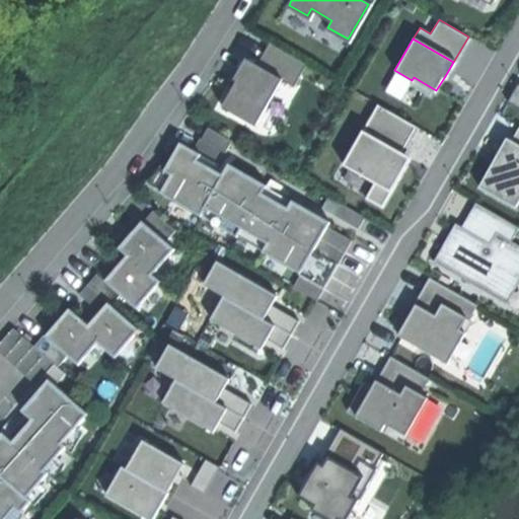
[(268,43),(254,65),(280,80),(292,86),(305,64),(268,43)]
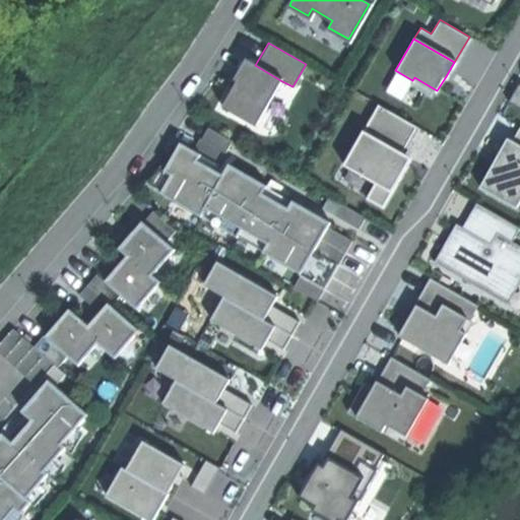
[(238,79),(222,107),(255,125),(280,80),(255,65),(245,59),(240,68),(235,77),(238,79)]
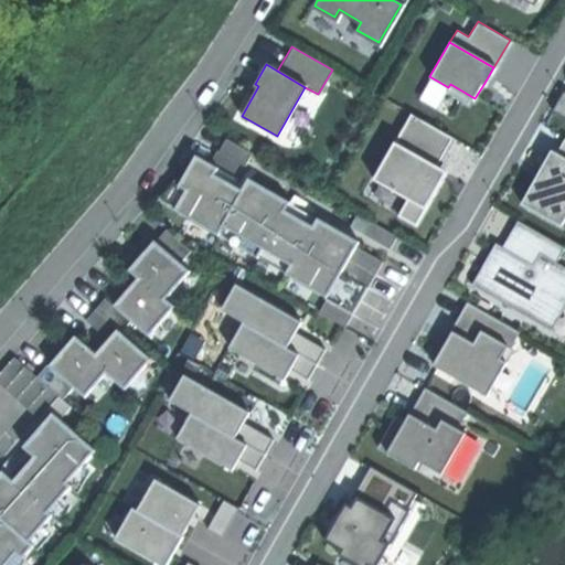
[(564,93),(554,110),(564,116),(564,93)]
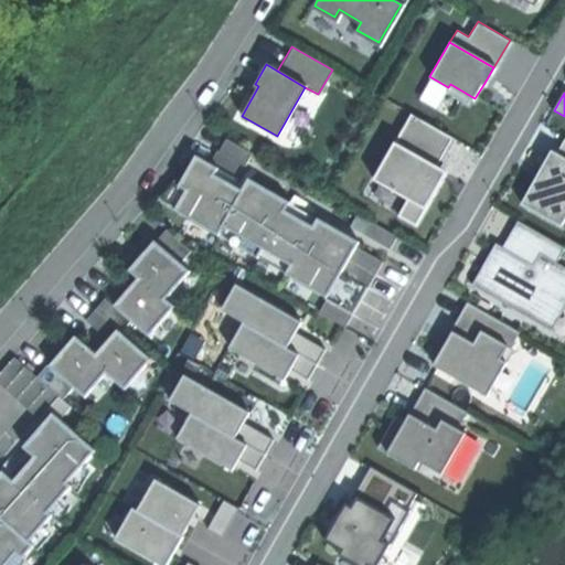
[(400,127),(392,141),(436,166),(452,137),(411,114),(403,128),(400,127)]
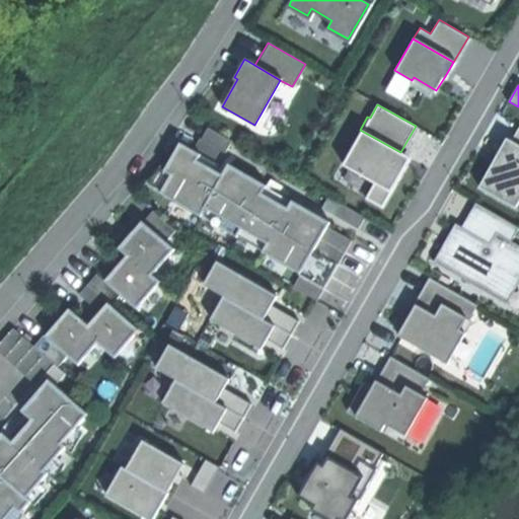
[(223,163),(236,138),(210,124),(197,150),(223,163)]
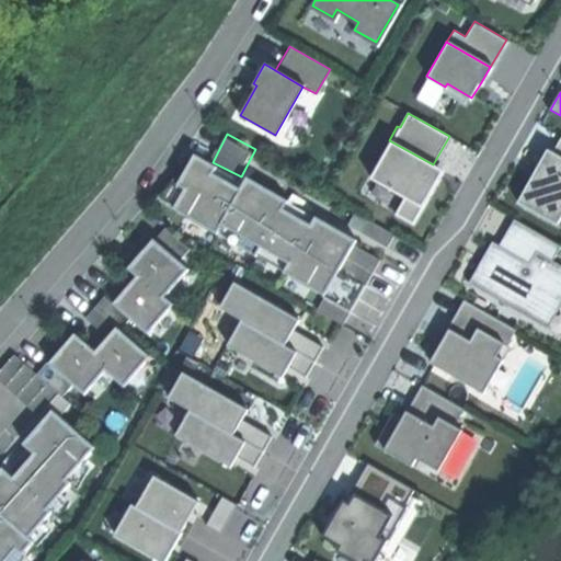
[(404,198),(421,208),(432,189),(442,169),(433,164),(389,140),(368,179),(404,198)]
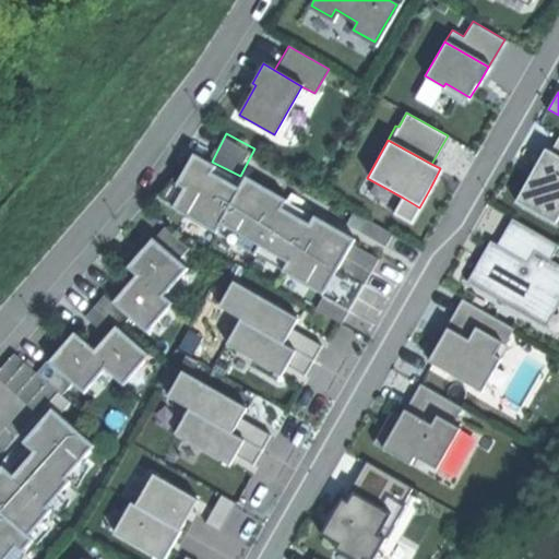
[(530,175),(513,202),(551,225),(558,212),(558,156),(550,151),(546,149),(530,175)]
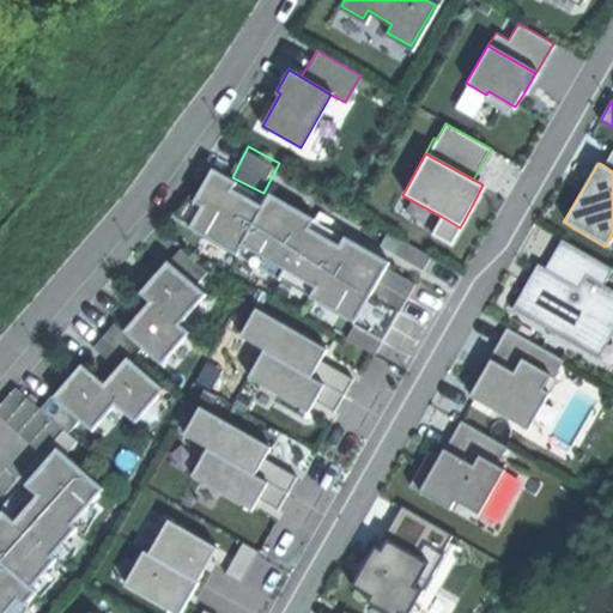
[(189,222),(267,269),(303,211),(268,189),(259,205),(231,189),(236,182),(212,168),(202,184),(192,200),(200,205),(189,222)]
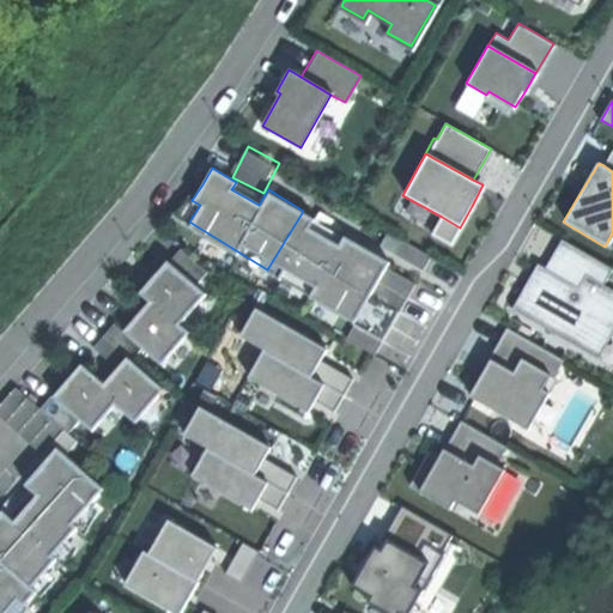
[(341,316),(352,322),(370,292),(388,263),(343,235),(337,244),(308,226),(314,217),(303,211),(267,269),(315,299),(308,311),(334,328),(341,316)]
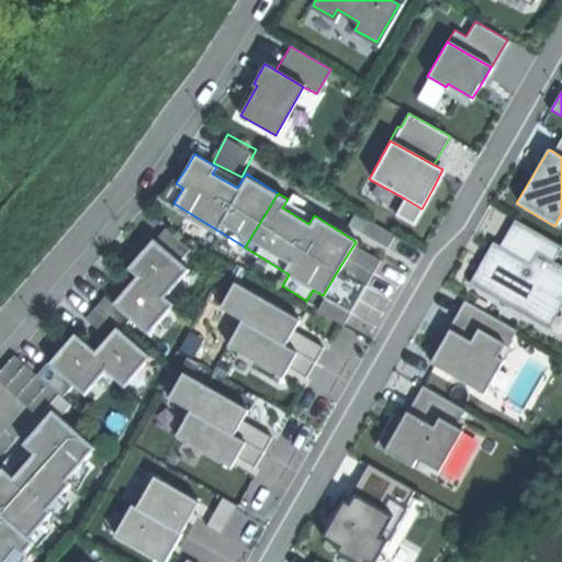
[(422,209),(405,199),(395,217),(412,226),(422,209)]
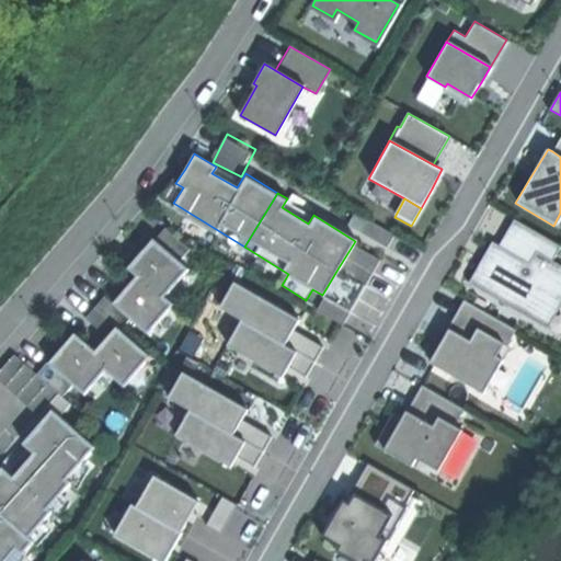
[(512,220),(497,245),(529,263),(536,251),(552,261),(560,248),(512,220)]
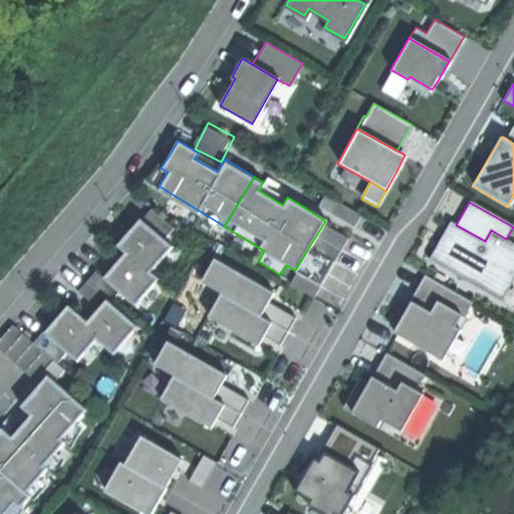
[(125,231),(115,243),(126,252),(149,270),(170,245),(137,218),(125,231)]
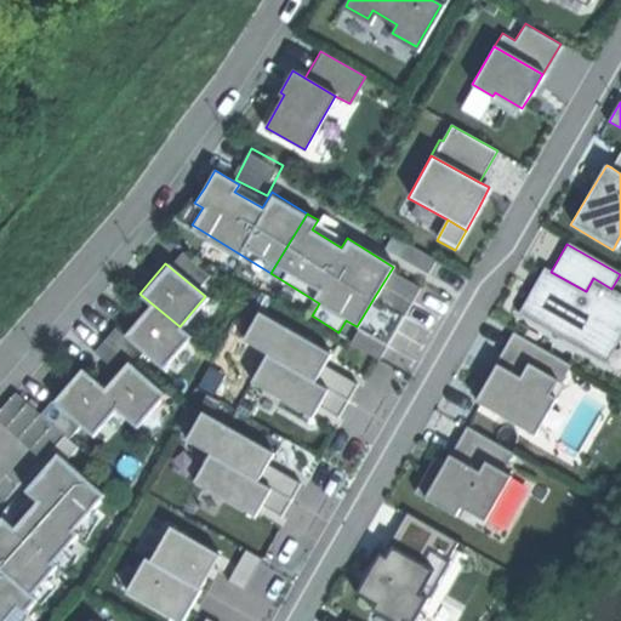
[(533,289),(519,311),(607,360),(620,334),(620,294),(611,289),(593,278),(586,291),(551,272),(545,268),(533,289)]
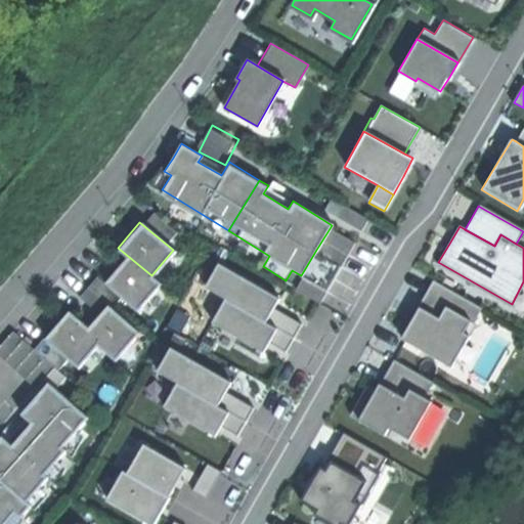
[(151,275),(129,257),(119,269),(108,282),(138,306),(159,281),(151,275)]
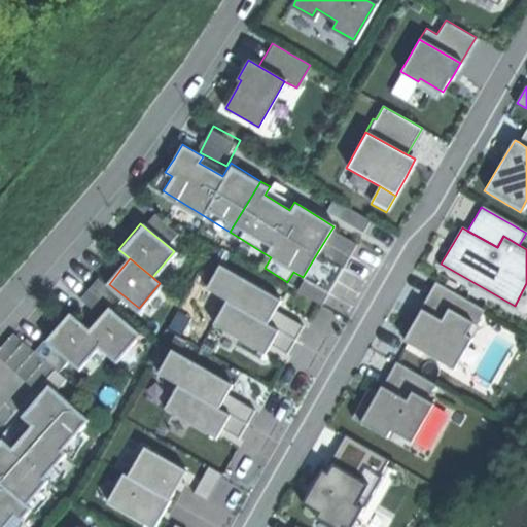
[(217,266),(204,290),(223,302),(265,324),(272,310),(275,305),(278,299),(217,266)]
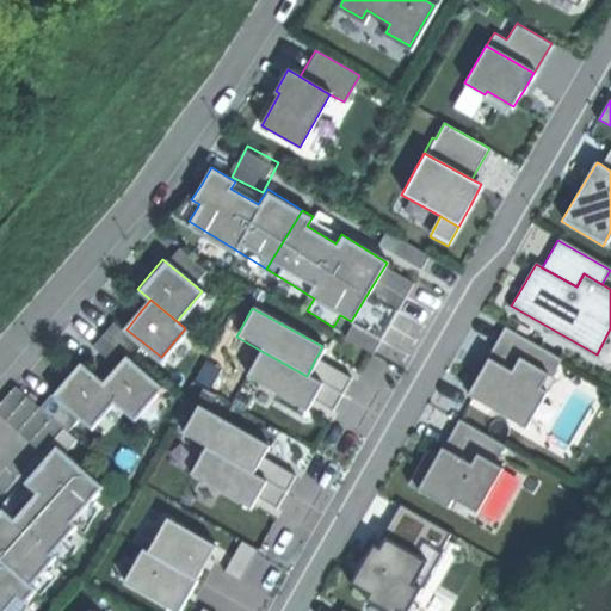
[(307,376),(259,350),(244,377),(306,411),(309,405),(313,397),(321,383),(307,376)]
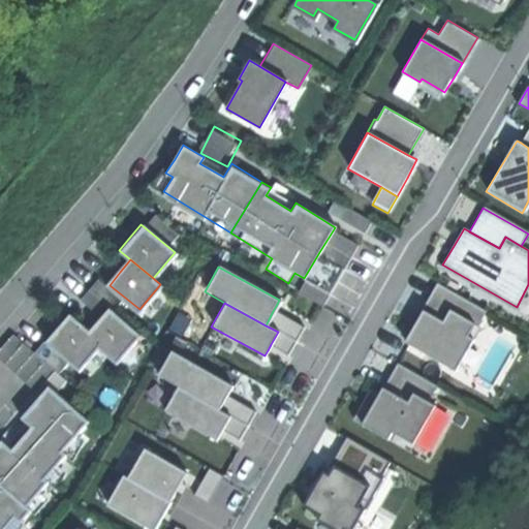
[(97,319),(88,331),(103,343),(100,347),(117,362),(139,336),(106,309),(97,319)]
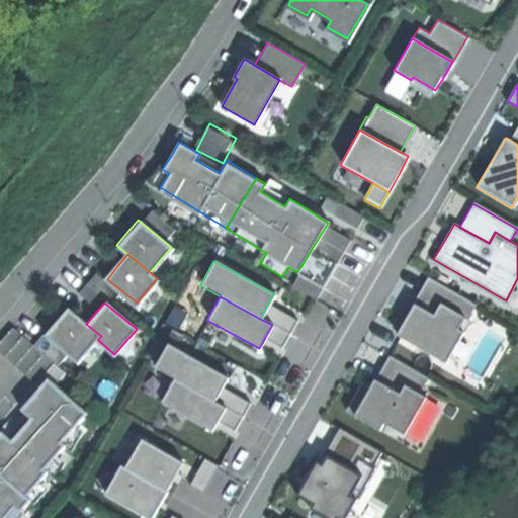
[(397,334),(446,362),(463,333),(455,329),(462,318),(438,305),(433,314),(414,303),(406,319),(397,334)]
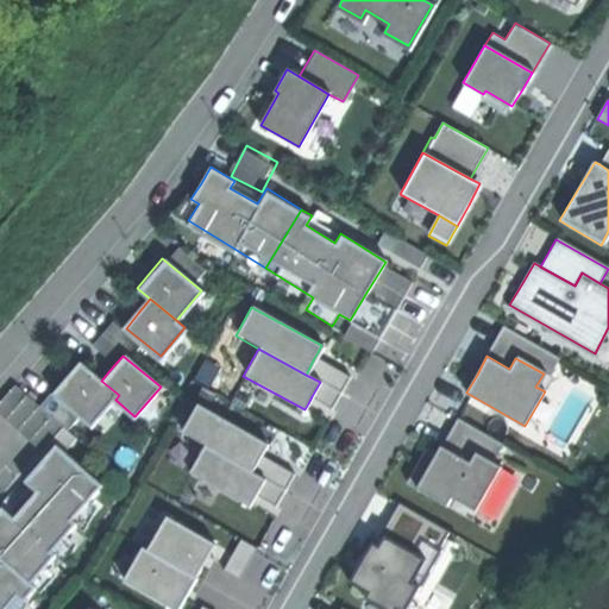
[(349,377),(314,358),(306,375),(320,382),(340,393),(349,377)]
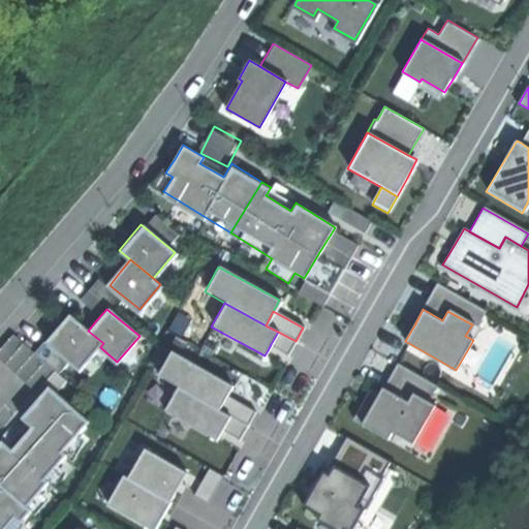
[(57,328),(45,341),(81,371),(100,347),(103,343),(88,331),(68,314),(57,328)]
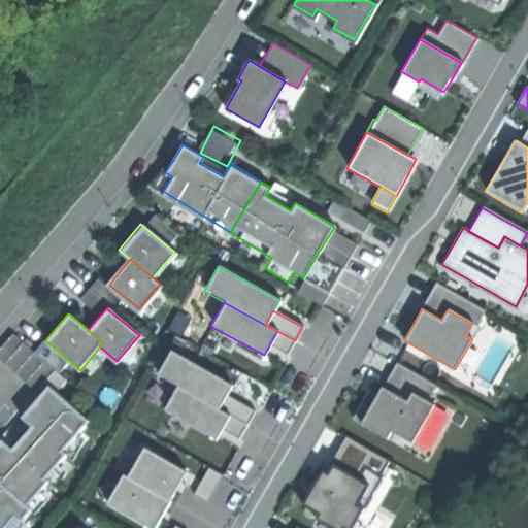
[(277,331),(270,343),(288,353),(295,340),(277,331)]
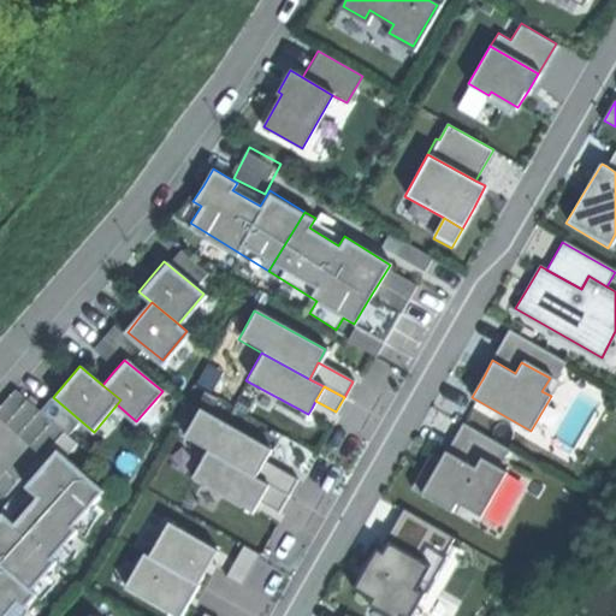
[(200,409),(184,439),(207,451),(255,478),(264,461),(267,455),(271,448),(200,409)]
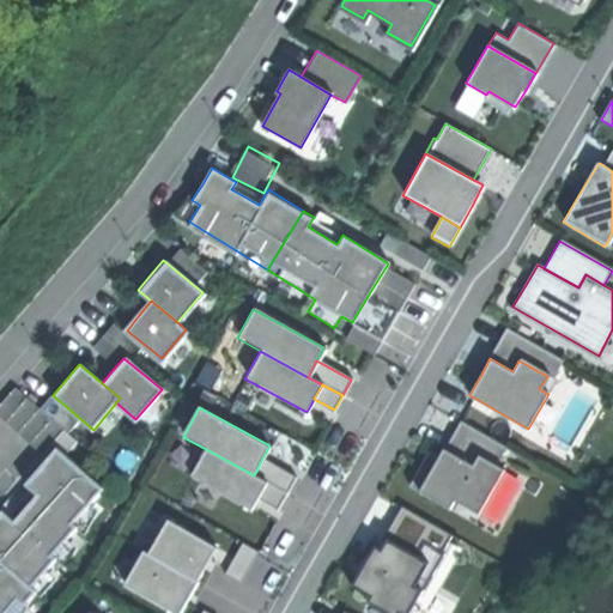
[(254,475),(206,449),(190,477),(253,510),(256,504),(260,497),(268,483),(254,475)]
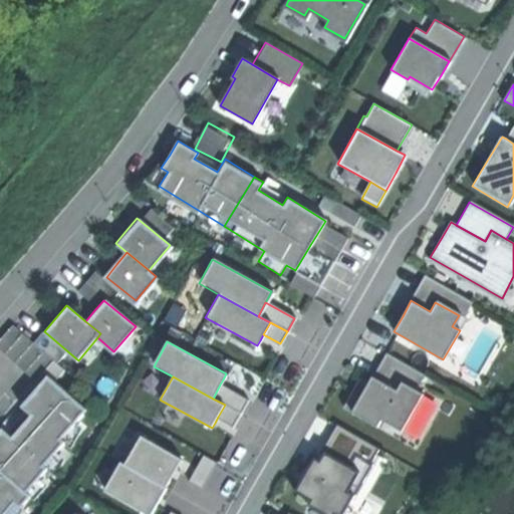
[(361,394),(352,411),(376,424),(379,419),(401,430),(421,394),(401,382),(396,391),(370,376),(361,394)]
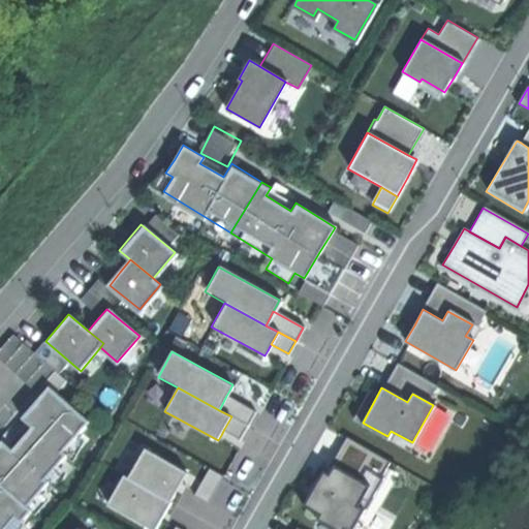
[(2,442),(0,443),(0,484),(24,505),(47,480),(45,478),(66,456),(61,450),(87,423),(50,389),(24,417),(32,426),(10,449),(2,442)]
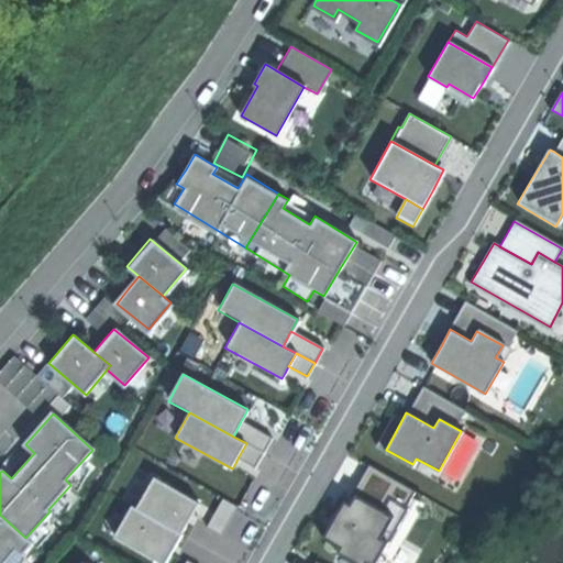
[(273,439),(241,421),(233,437),(246,443),(265,454),(273,439)]
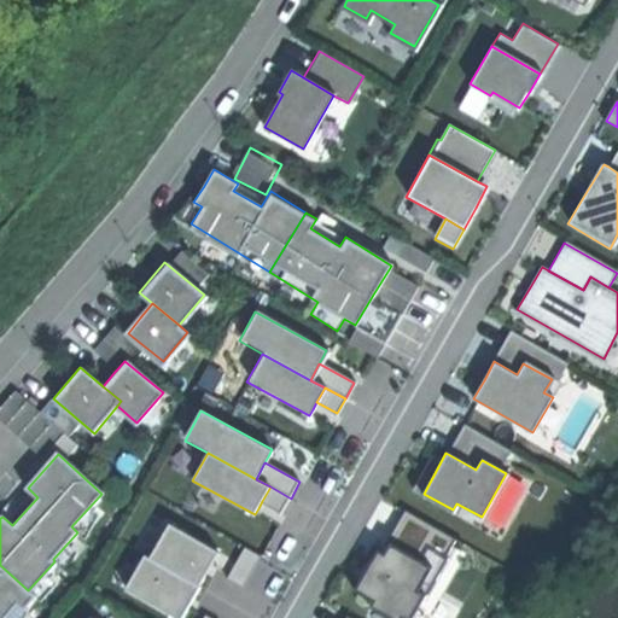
[(270,487),(262,501),(283,512),(291,499),(270,487)]
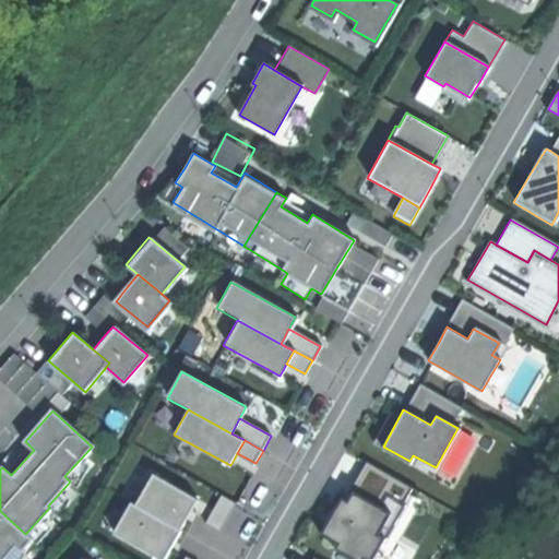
[(152,474),(134,503),(178,528),(187,513),(195,498),(152,474)]
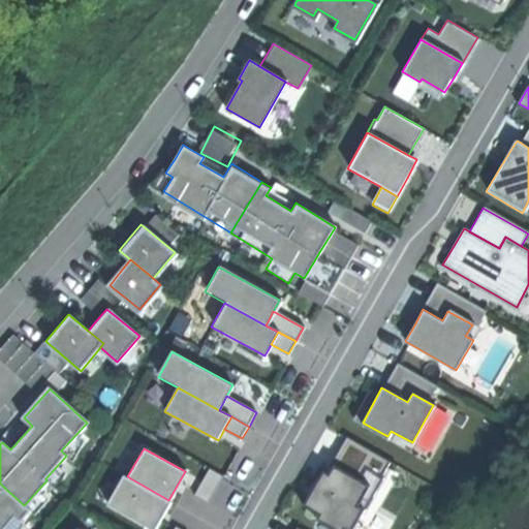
[(210,468),(194,495),(208,502),(223,476),(210,468)]
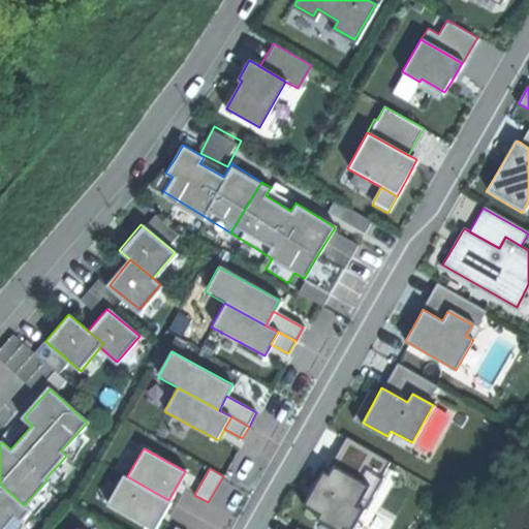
[(340,528),(343,525),(349,528),(360,509),(353,506),(364,486),(332,469),(329,476),(321,472),(313,489),(304,505),(319,514),(317,518),(338,528),(340,528)]
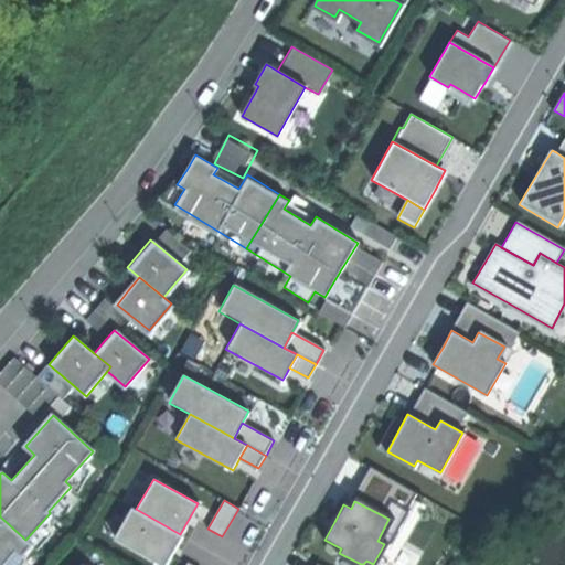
[(180,534),(136,509),(130,505),(110,540),(156,564),(162,564),(171,551),(180,534)]
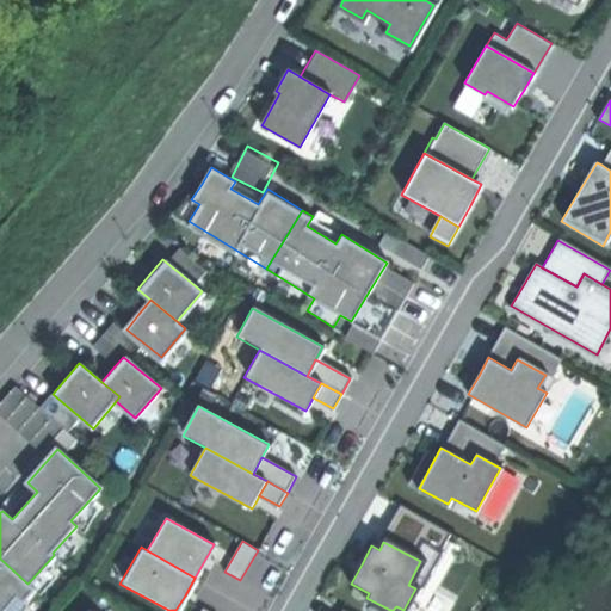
[(28,584),(0,559),(0,610),(2,610),(16,597),(24,604),(36,591),(28,584)]
